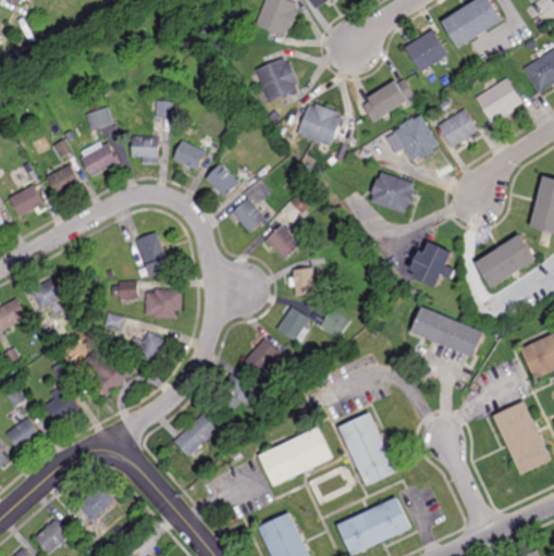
[(288,32),(284,31),(282,36),(253,25),(263,0),(287,0),(295,3),(293,9),(297,11),(288,32)]
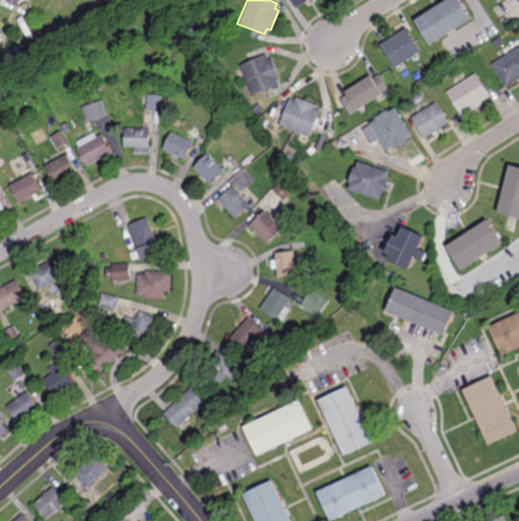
[(429,47),(413,21),(446,0),(460,0),(471,19),(429,47)]
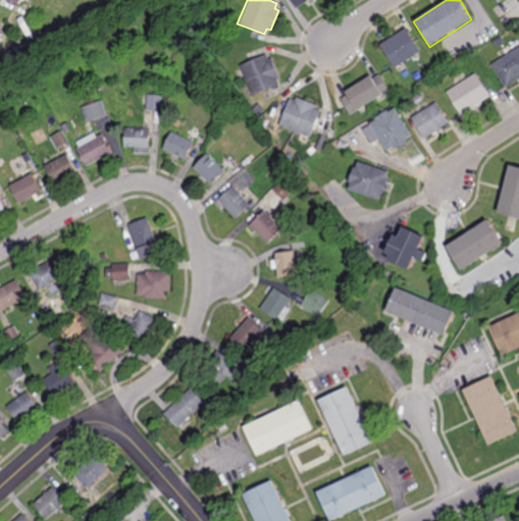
[(419,52),(393,67),(378,44),(404,29),(419,52)]
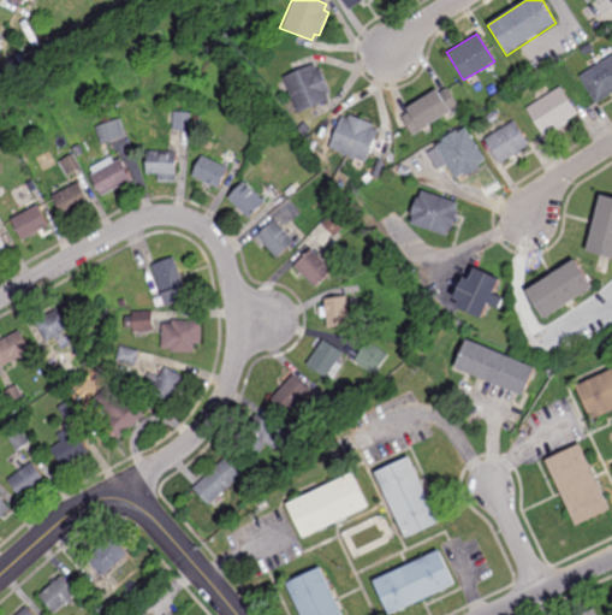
[(583,55),(580,49),(589,43),(593,49),(583,55)]
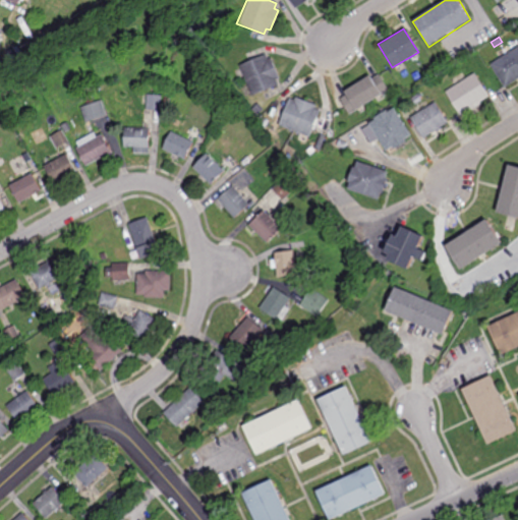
[(517,78),(504,88),(488,64),(517,46),(517,78)]
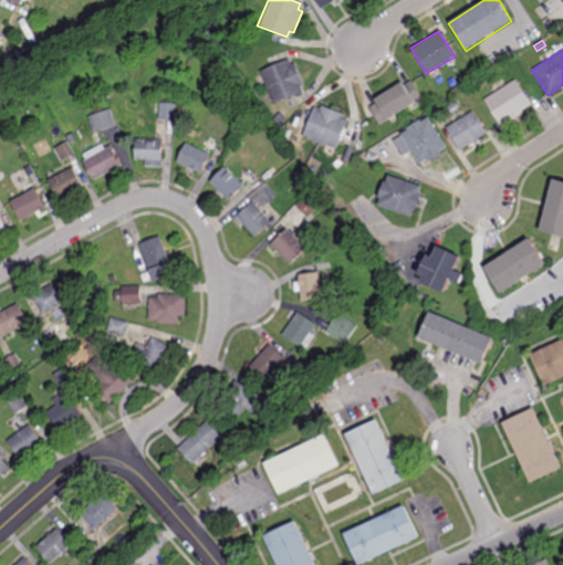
[(290,64),(293,63),(302,85),(298,86),(301,93),(272,104),(259,71),(287,59),(290,64)]
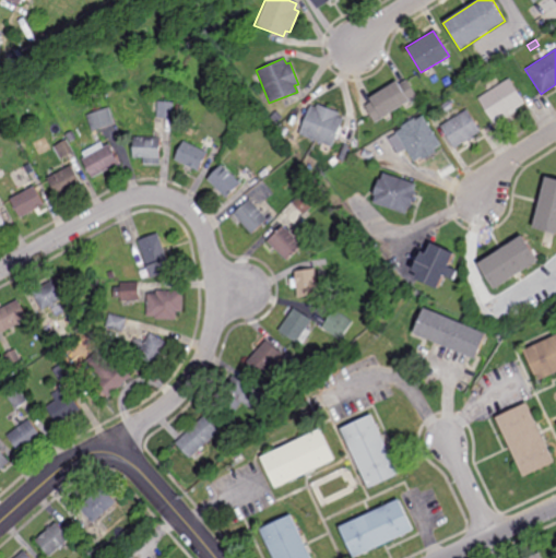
[(172,83),(160,82),(160,72),(173,73),(172,83)]
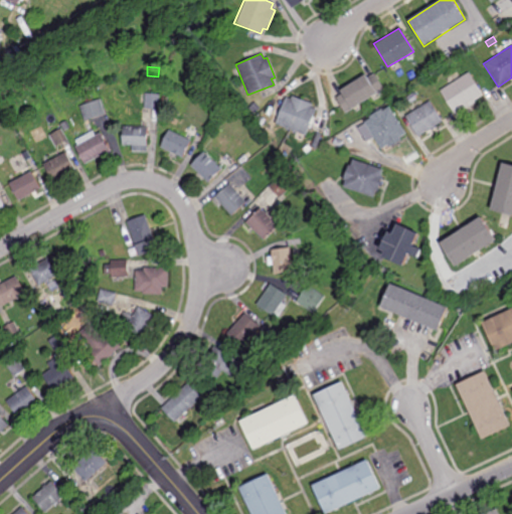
[(466,109),(465,108),(455,114),(453,112),(439,91),(467,72),(482,97),(474,102),(475,103),(466,109)]
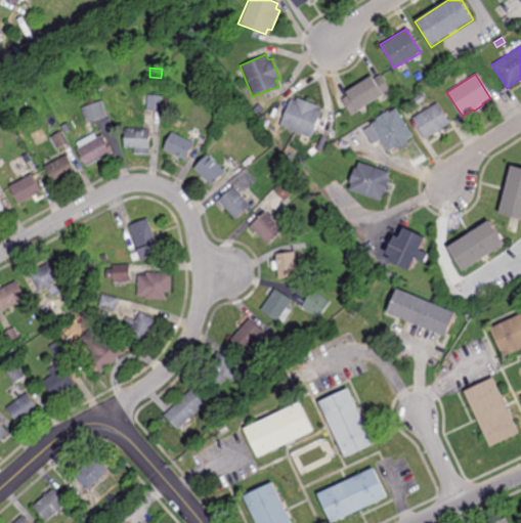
[(389,91),(382,95),(383,96),(357,113),(356,112),(350,116),(341,99),(347,95),(346,93),(371,78),(373,79),(380,75),(389,91)]
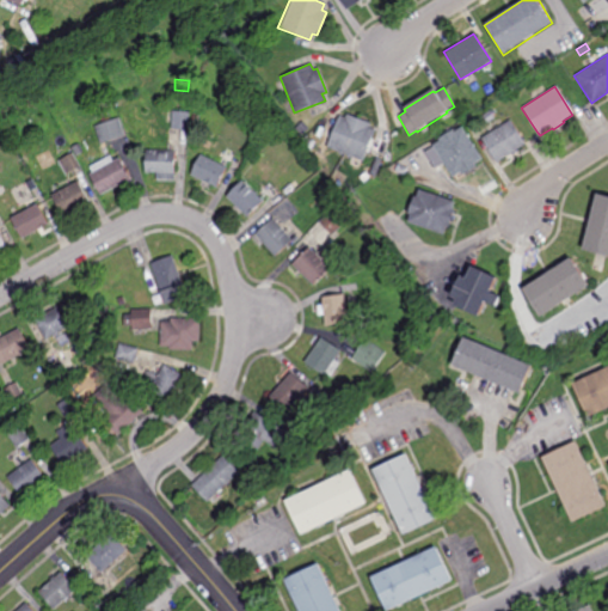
[(99,121),(96,111),(104,109),(106,118),(99,121)]
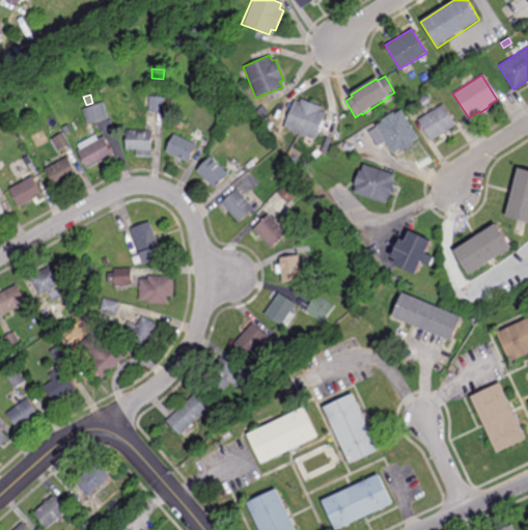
[(162,112),(147,112),(147,95),(163,95),(162,112)]
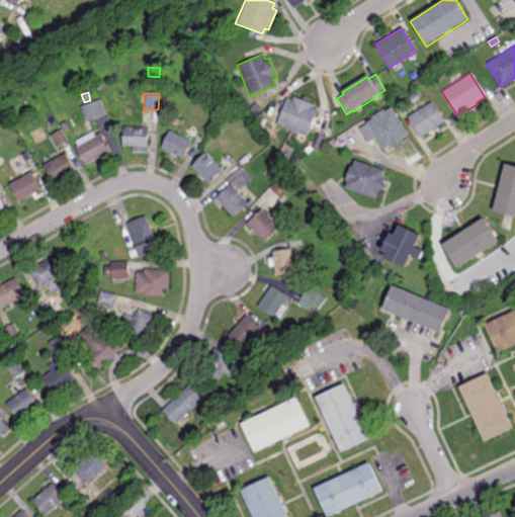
[(412,104),(408,98),(415,94),(418,100),(412,104)]
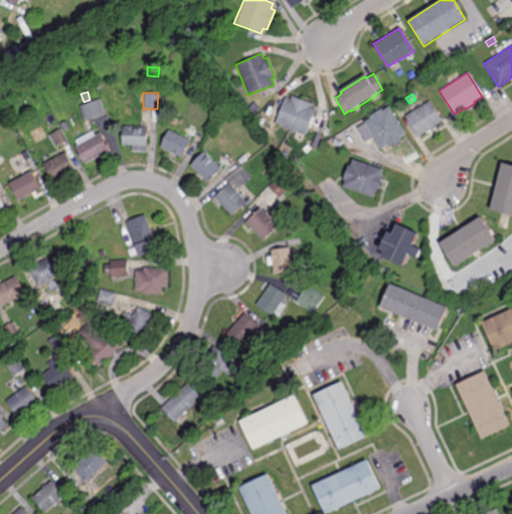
[(311,104),(310,107),(315,109),(312,117),(314,117),(311,126),(309,125),(305,136),(302,135),(299,141),(292,139),(295,132),(293,131),(292,133),(289,132),(290,130),(287,129),(287,131),(283,129),(283,128),(274,124),(284,97),(290,99),(291,96),(311,104)]
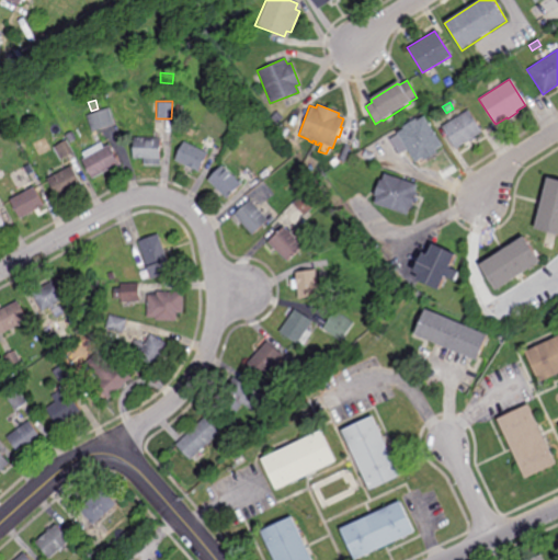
[(91,132),(84,115),(107,107),(113,124),(91,132)]
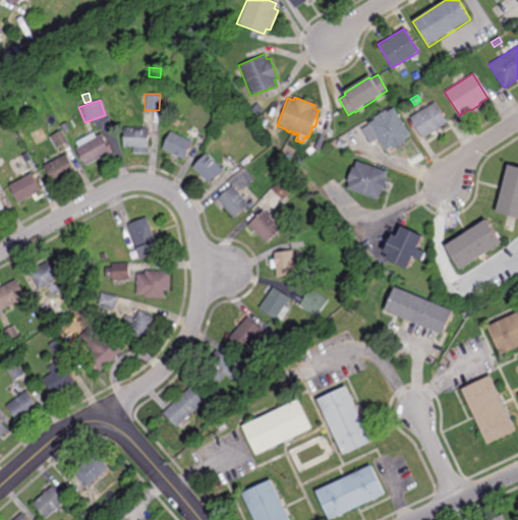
[(255,115),(249,110),(255,103),(262,108),(255,115)]
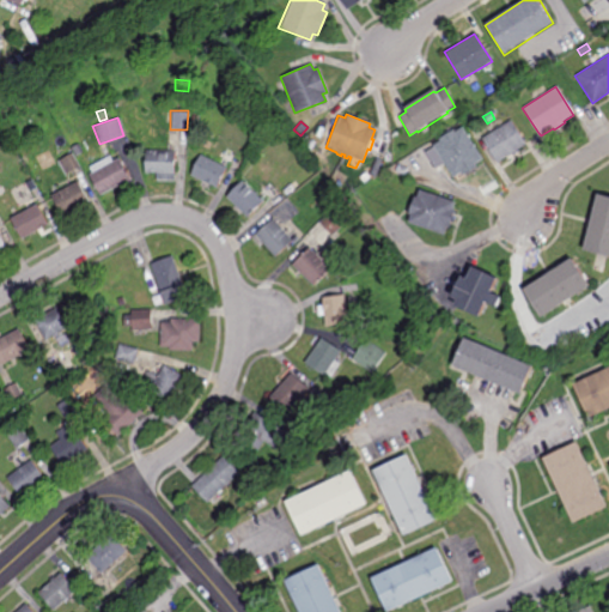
[(505,158),(497,163),(482,138),(511,121),(525,144),(517,150),(518,151),(505,158)]
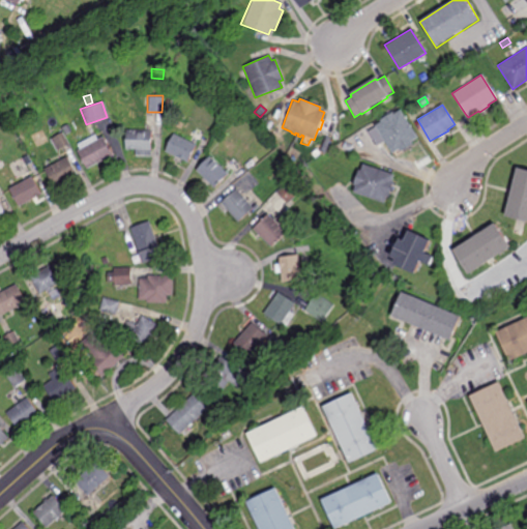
[(417,139),(410,141),(413,144),(399,152),(398,150),(390,153),(374,125),(380,121),(379,120),(391,112),(392,114),(399,110),(417,139)]
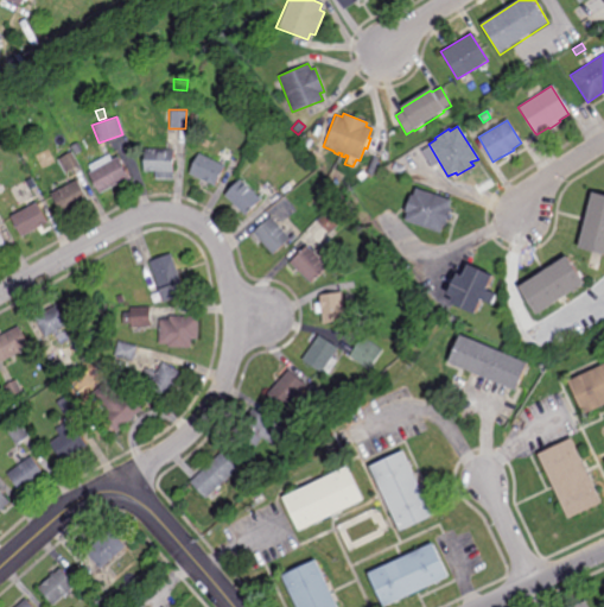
[(376,156),(367,151),(373,137),(382,140),(376,156)]
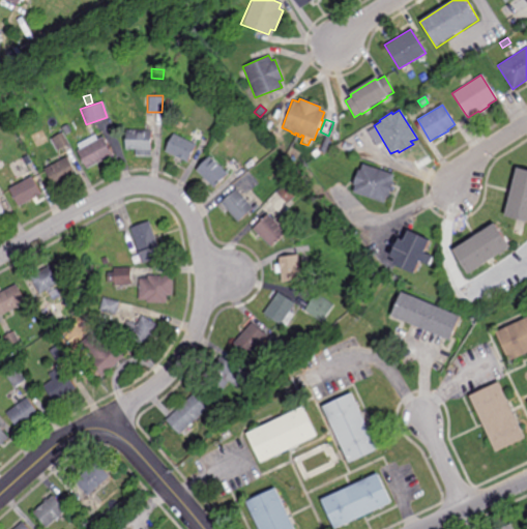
[(63,135),(59,127),(65,123),(69,130),(63,135)]
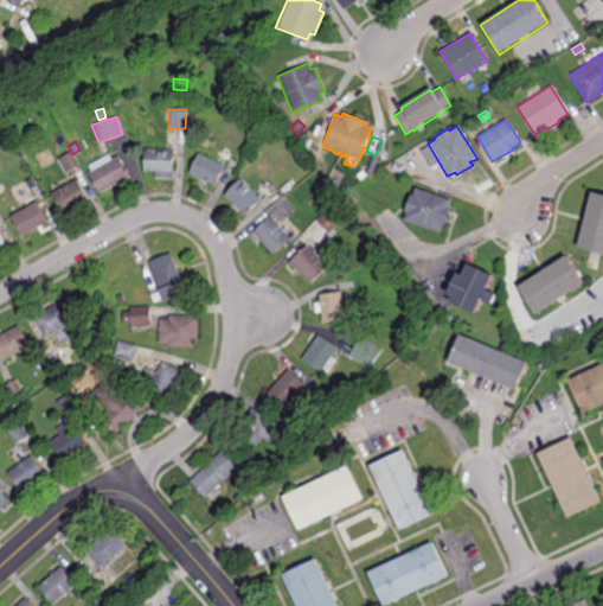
[(172,179),(154,178),(154,172),(153,172),(153,173),(149,173),(149,172),(142,172),(143,148),(173,151),(172,179)]
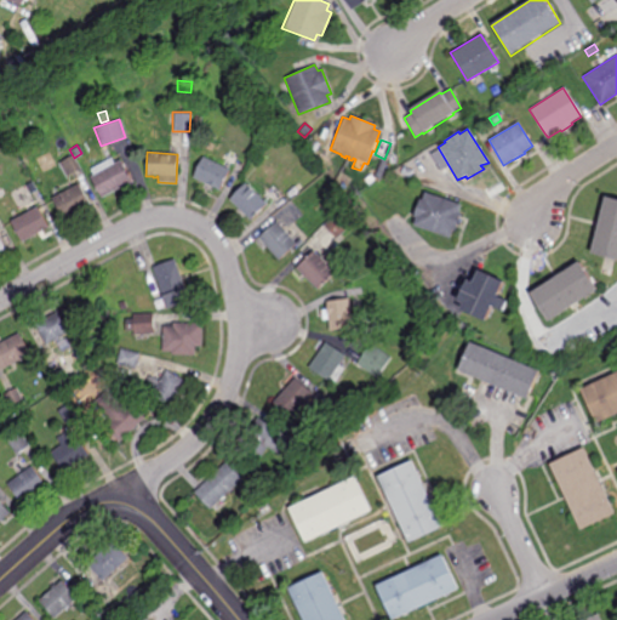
[(64,177),(57,164),(63,160),(62,159),(70,154),(79,170),(64,177)]
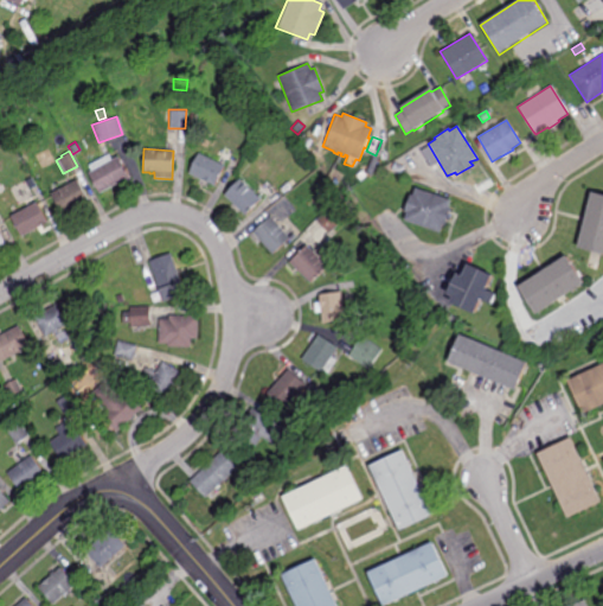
[(215,186),(205,182),(203,186),(194,183),(197,178),(187,173),(197,153),(224,166),(215,186)]
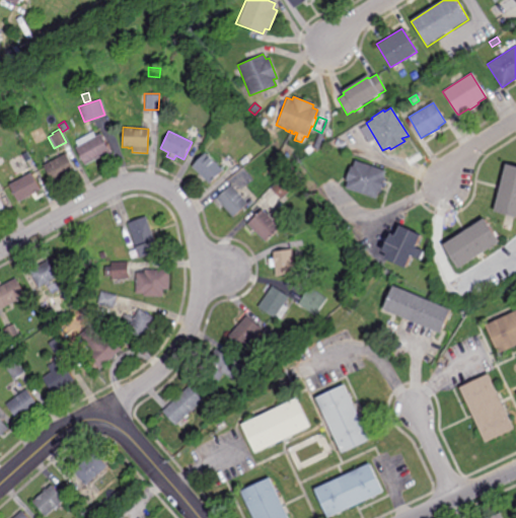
[(94,136),(99,134),(109,152),(102,156),(102,157),(99,159),(98,158),(84,166),(74,148),(77,146),(74,141),(91,132),(94,136)]
